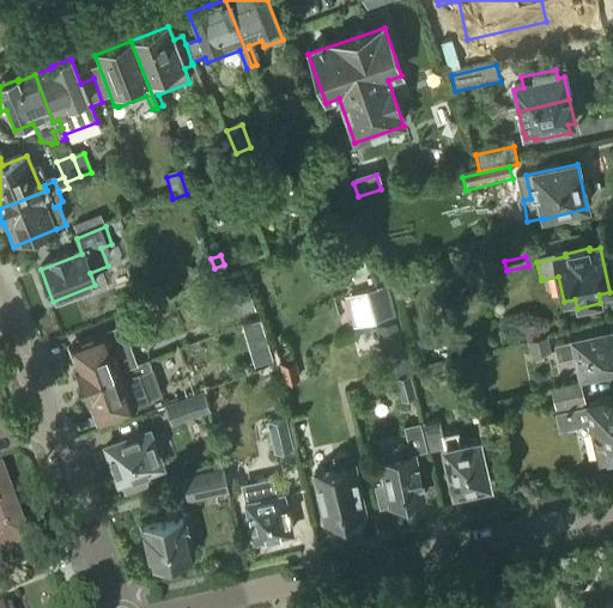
[(376,286),(389,283),(383,262),(370,266),(376,286)]
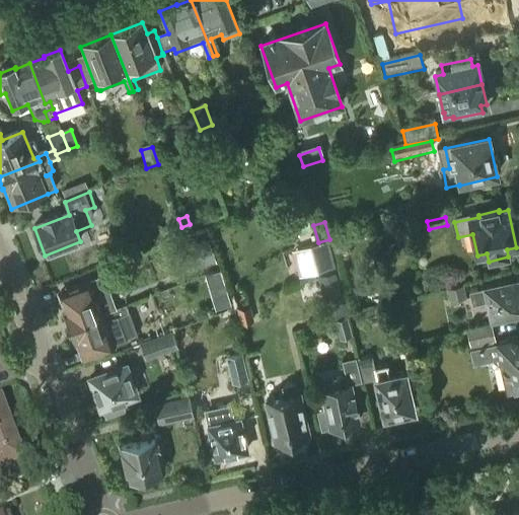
[(327,245),(292,256),(299,283),(334,271),(327,245)]
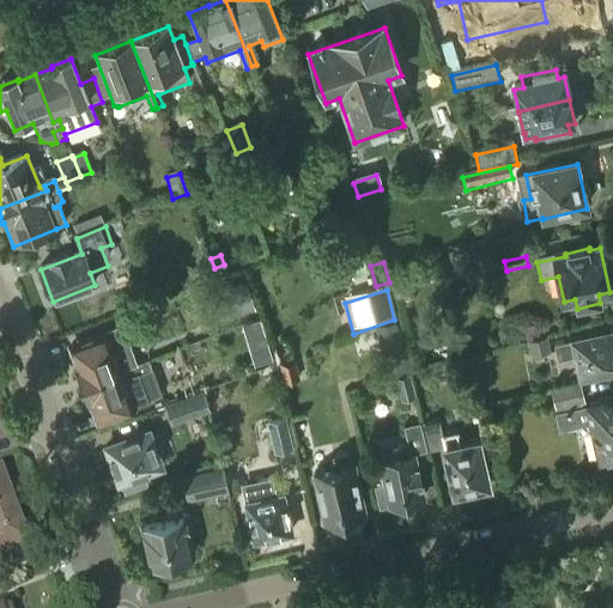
[(132,315),(138,328),(151,323),(145,309),(132,315)]
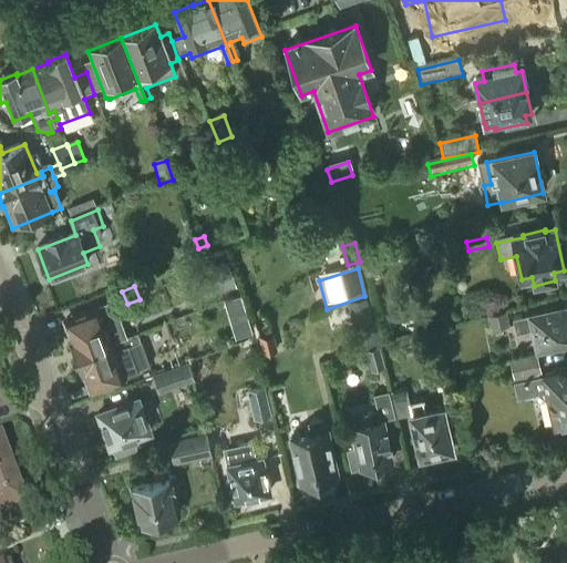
[(367,300),(348,306),(360,350),(379,346),(367,300)]
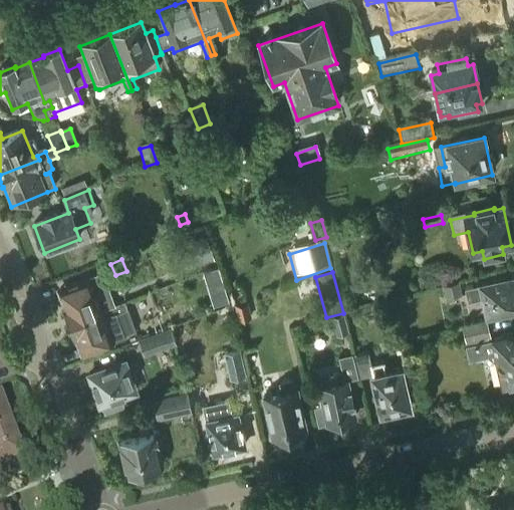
[(101,277),(58,293),(65,309),(62,310),(67,324),(112,308),(101,277)]
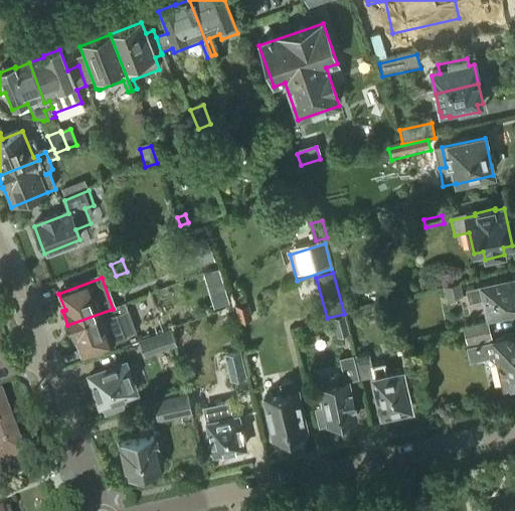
[(447,303),(467,298),(468,305),(483,302),(487,320),(514,313),(514,279),(465,291),(464,285),(444,290),(447,303)]
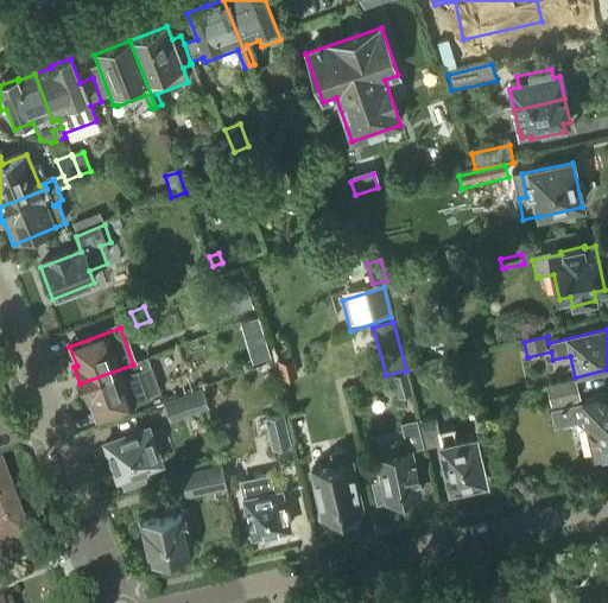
[(248,350),(253,366),(270,361),(265,346),(248,350)]
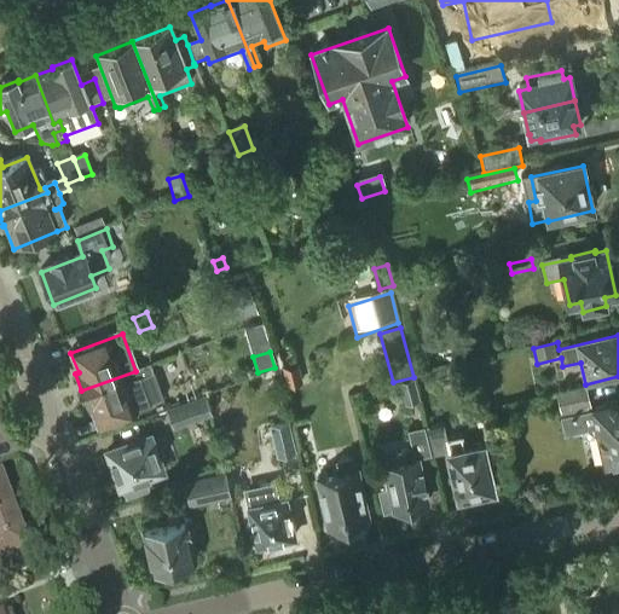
[(428,371),(426,354),(410,358),(414,374),(428,371)]
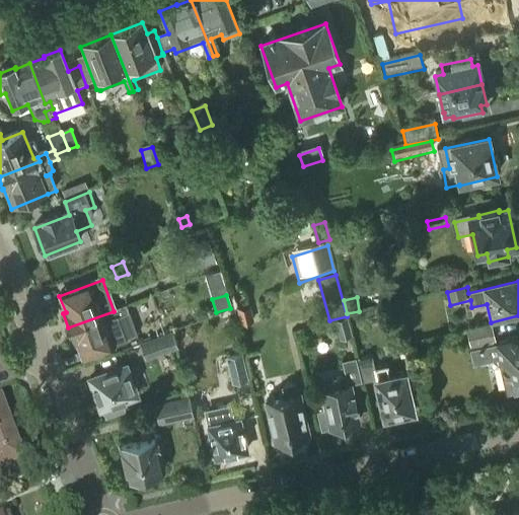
[(237,313),(240,327),(254,323),(251,310),(237,313)]
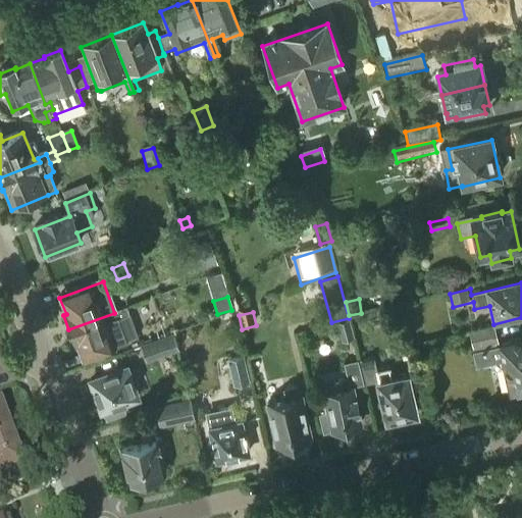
[(114,313),(68,329),(73,344),(76,343),(83,360),(138,340),(128,316),(117,320),(114,313)]
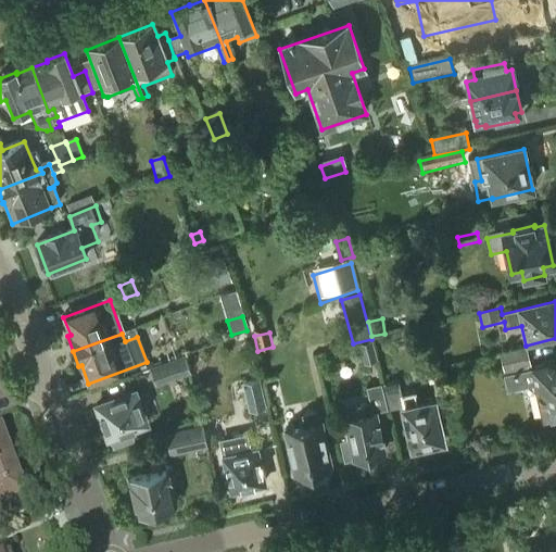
[(350,356),(359,353),(364,368),(378,364),(371,345),(348,351),(350,356)]
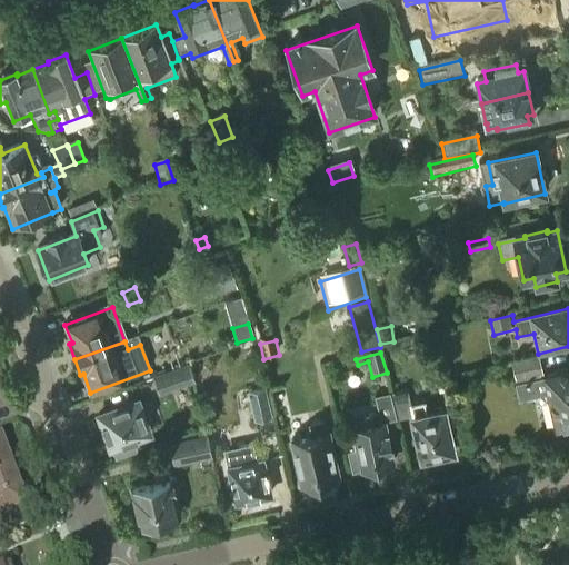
[(511,364),(516,386),(515,387),(519,404),(548,397),(556,433),(568,428),(568,373),(543,379),(539,358),(511,364)]
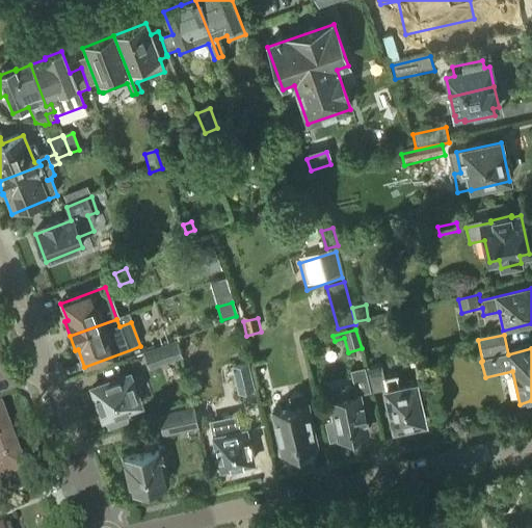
[(141,357),(148,373),(183,360),(177,343),(141,357)]
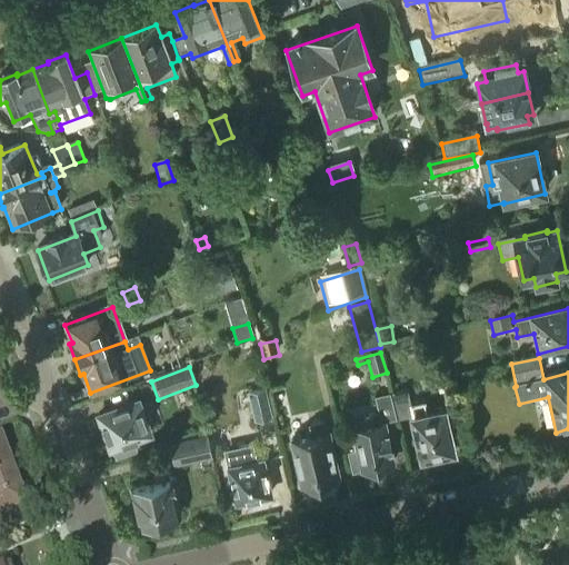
[(255,423),(268,419),(273,418),(266,388),(248,394),(255,423)]
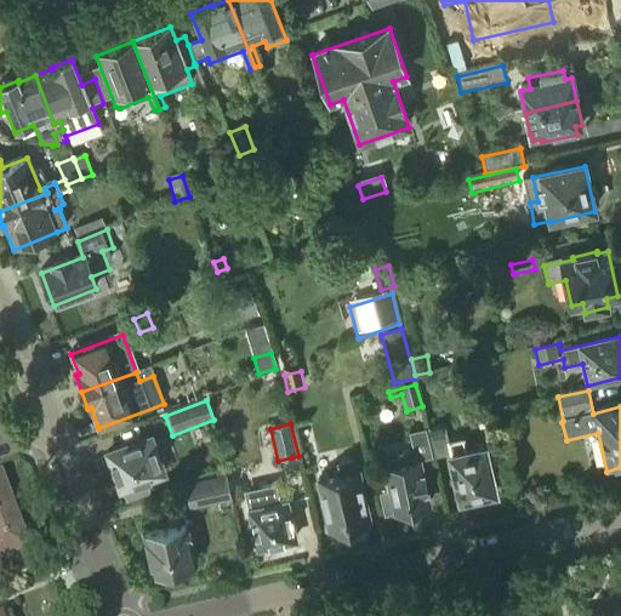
[(433,461),(450,457),(460,502),(495,494),(485,449),(463,454),(461,441),(450,445),(445,428),(428,433),(433,461)]
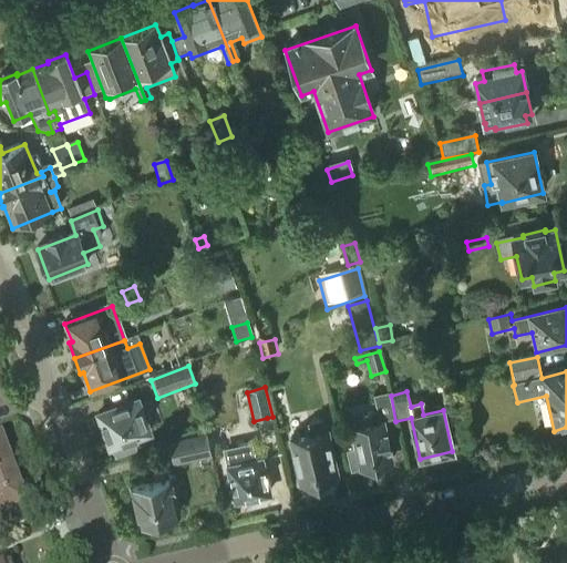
[(132,441),(150,434),(137,402),(98,417),(110,449),(112,449),(115,458),(135,451),(132,441)]
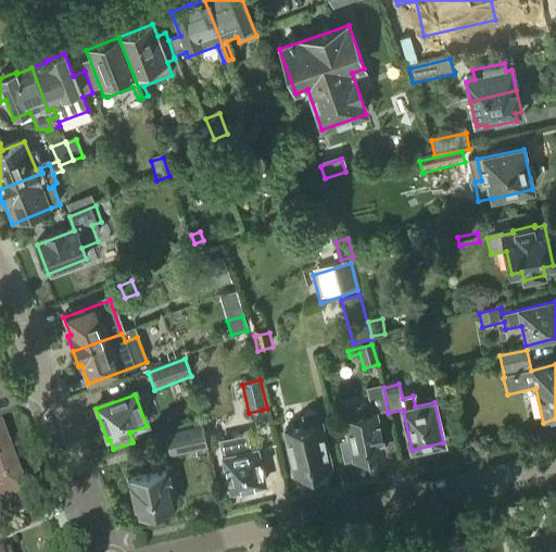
[(371,415),(369,405),(354,409),(356,419),(345,422),(350,442),(341,443),(344,462),(354,460),(354,462),(383,455),(374,415),(371,415)]
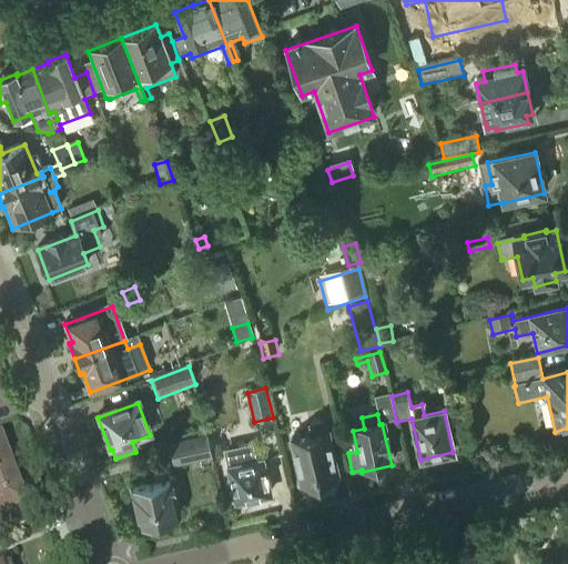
[(323,424),(317,425),(308,427),(311,437),(292,442),(302,486),(335,479),(326,434),(325,434),(323,424)]
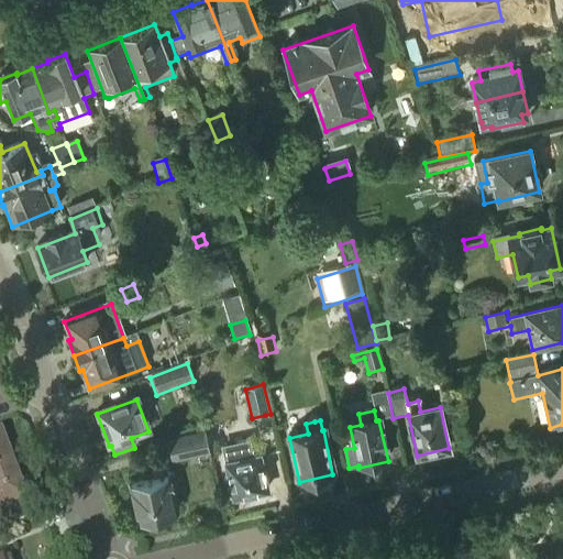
[(168,442),(173,464),(210,456),(206,434),(168,442)]
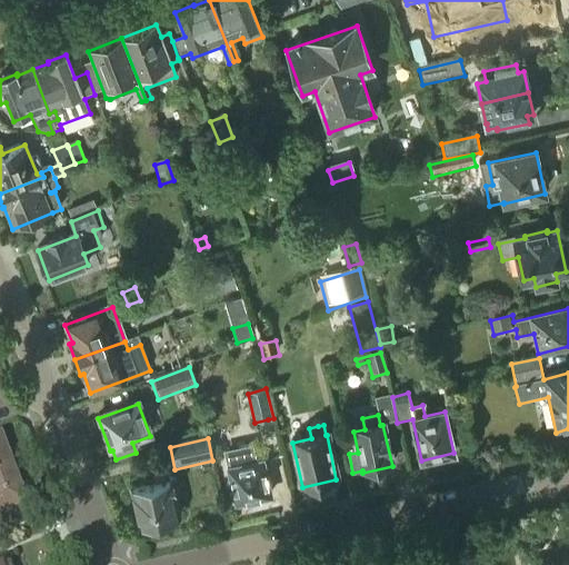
[(0,484),(13,479),(0,445),(0,444),(0,484)]
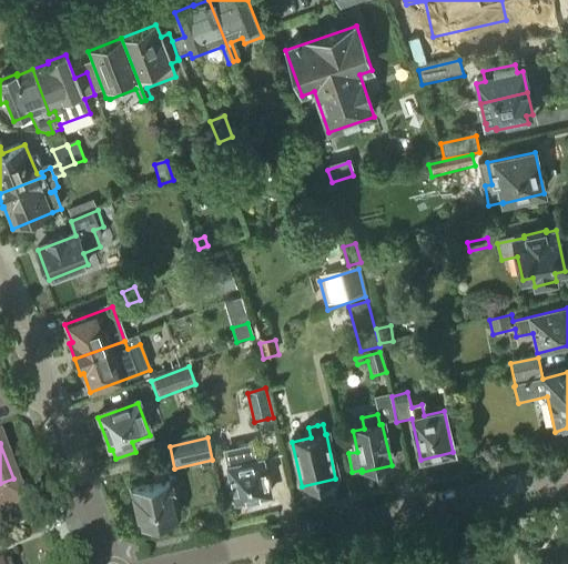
[(271,496),(262,462),(255,463),(252,446),(224,453),(229,470),(227,470),(231,484),(226,485),(230,504),(235,503),(235,504),(271,496)]
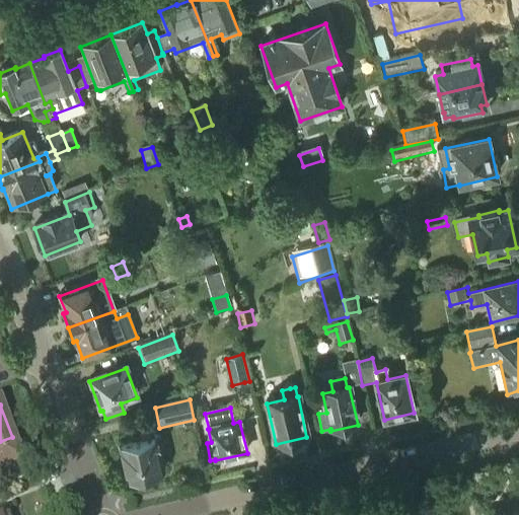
[(140,433),(142,441),(120,446),(128,481),(163,472),(159,454),(163,454),(160,437),(155,438),(153,430),(140,433)]
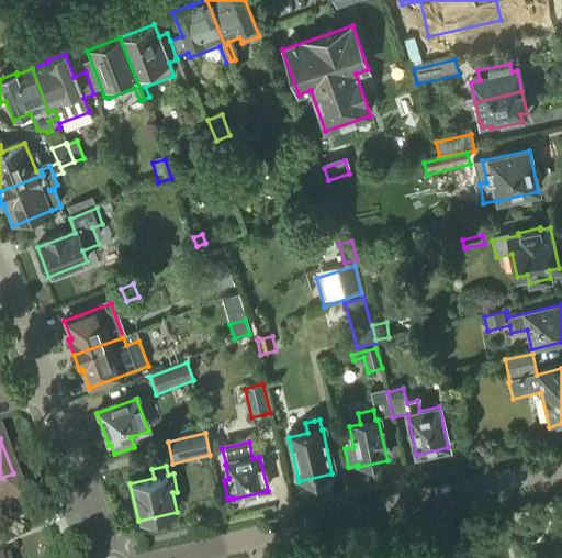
[(0,478),(0,517),(26,509),(13,473),(0,478)]
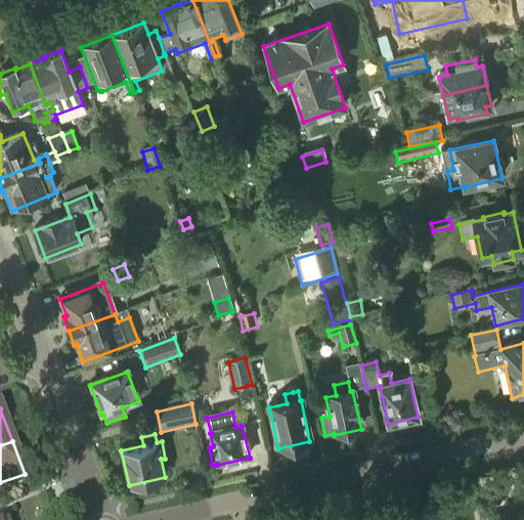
[(523,519),(523,510),(516,513),(517,518),(512,519),(523,519)]
